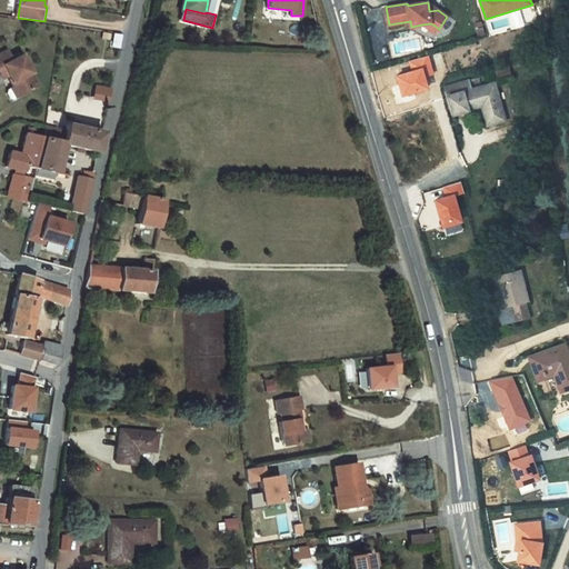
[(431,23),(422,25),(435,33),(439,29),(431,23)]
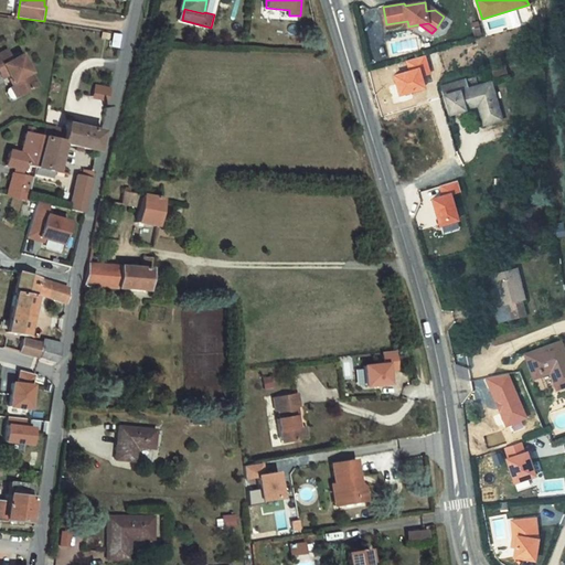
[(8,75),(13,85),(19,94),(36,84),(21,55),(13,60),(9,50),(0,54),(0,72),(2,77),(8,75)]
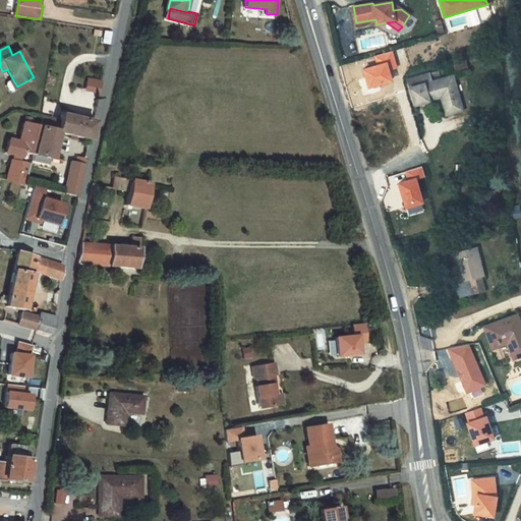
[(392,82),(389,70),(396,68),(392,52),(375,57),(378,66),(363,70),(368,89),(392,82)]
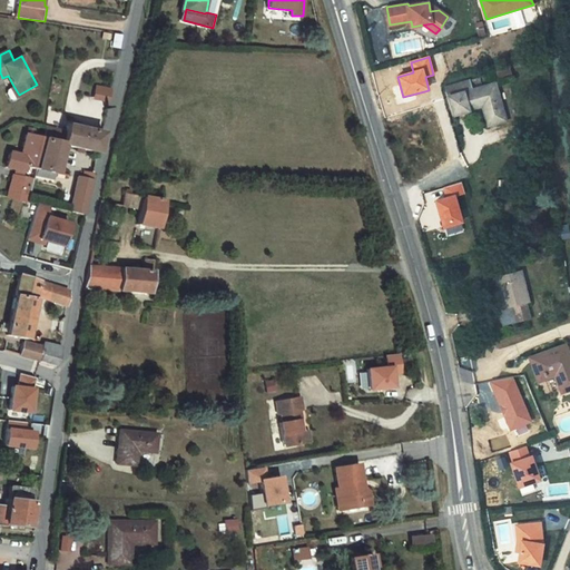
[(15,97),(19,95),(13,86),(9,88),(15,97)]
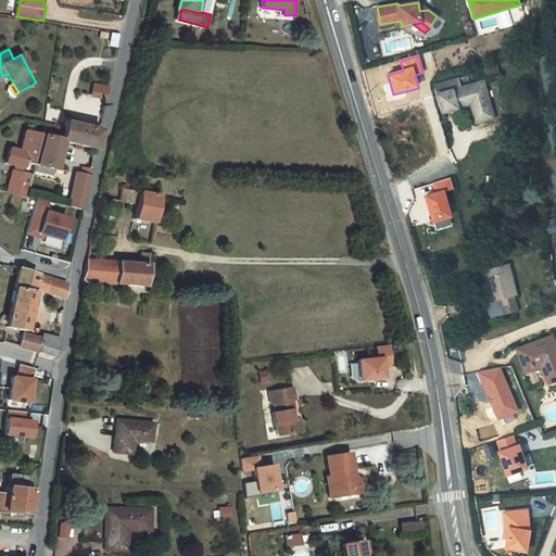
[(452,92),(456,105),(457,110),(472,105),(479,127),(493,123),(482,84),(452,92)]
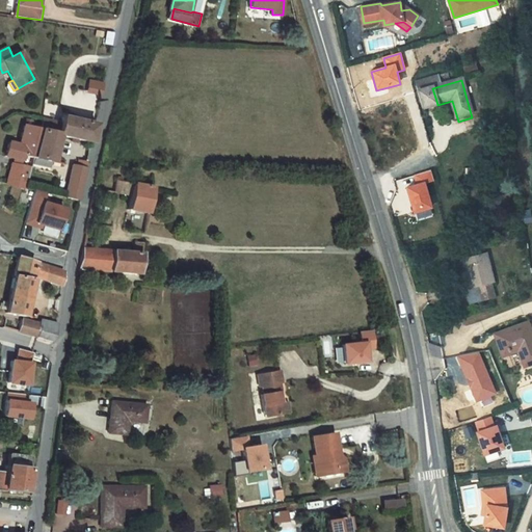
[(90,81),(89,87),(102,90),(104,84),(90,81)]
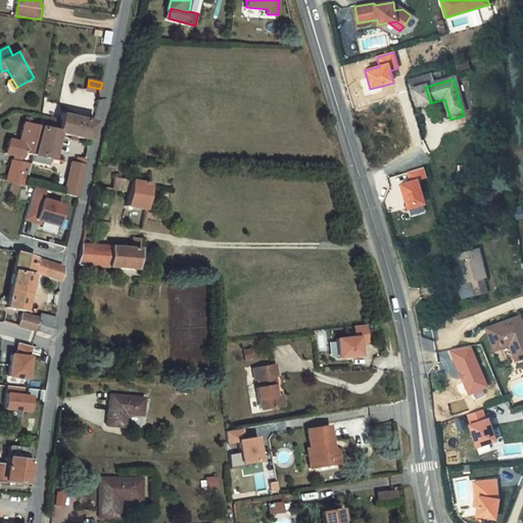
[(410,91),(414,104),(429,99),(425,87),(410,91)]
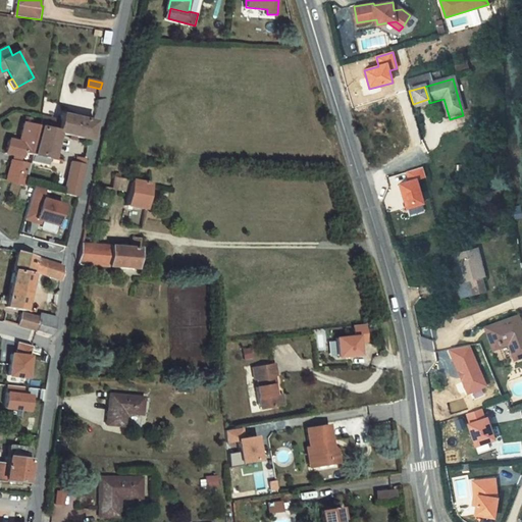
[(42,120),(40,128),(39,131),(58,135),(92,142),(96,123),(62,117),(60,124),(42,120)]
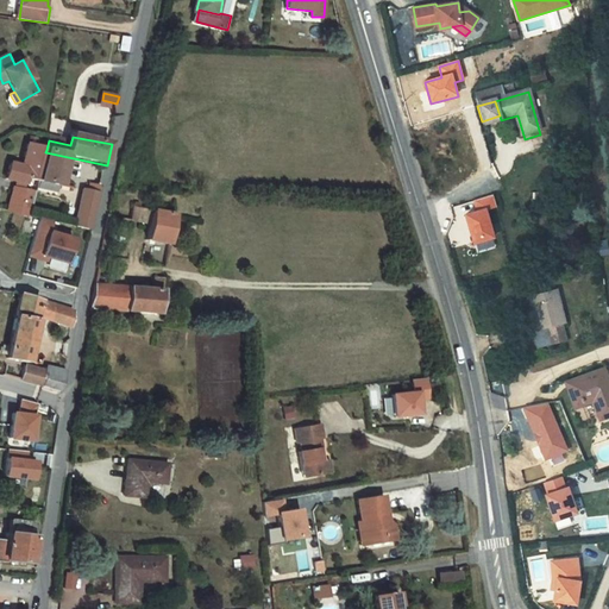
[(45,152),(29,148),(23,170),(11,167),(7,182),(18,186),(17,192),(14,192),(10,212),(30,217),(35,195),(24,192),(26,181),(38,183),(45,152)]
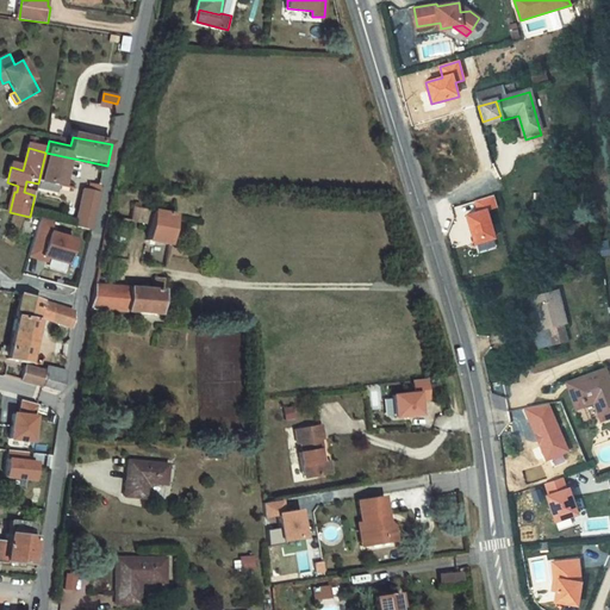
[(38,185),(61,191),(68,157),(45,153),(38,184),(38,185)]
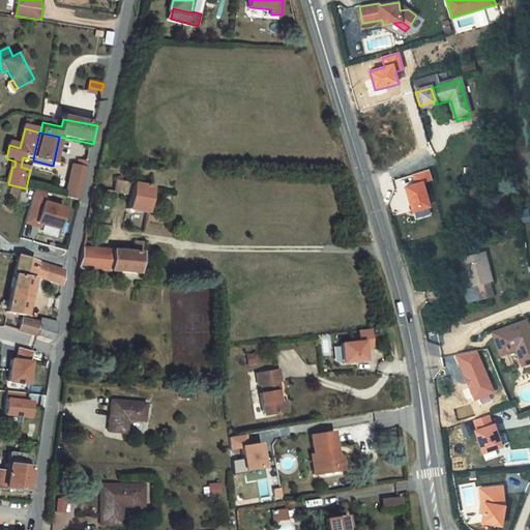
[(85,180),(88,166),(79,163),(78,170),(74,169),(67,197),(81,200),(85,180)]
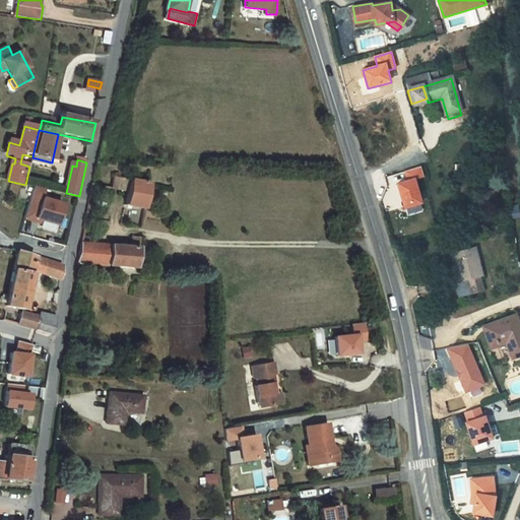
[(416,206),(410,183),(419,180),(416,171),(400,175),(403,185),(393,187),(400,211),(416,206)]
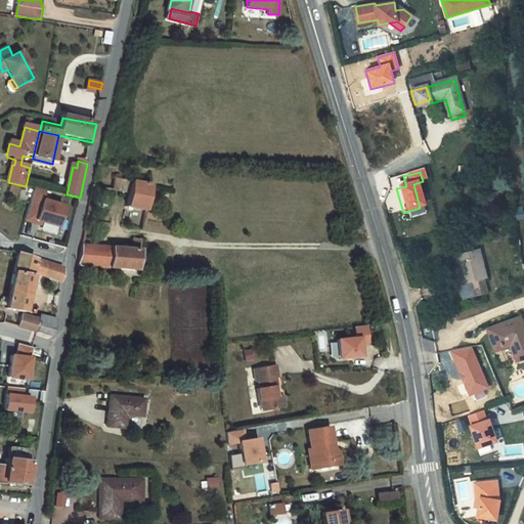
[(154,185),(135,182),(131,207),(149,211),(154,185)]
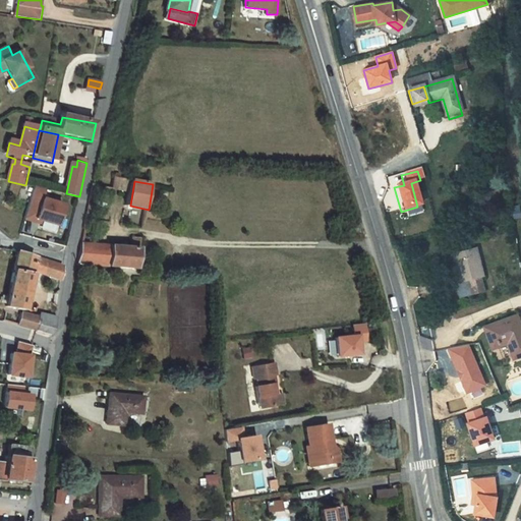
[(37,222),(37,220),(58,225),(63,205),(42,199),(45,189),(34,187),(26,220),(37,222)]
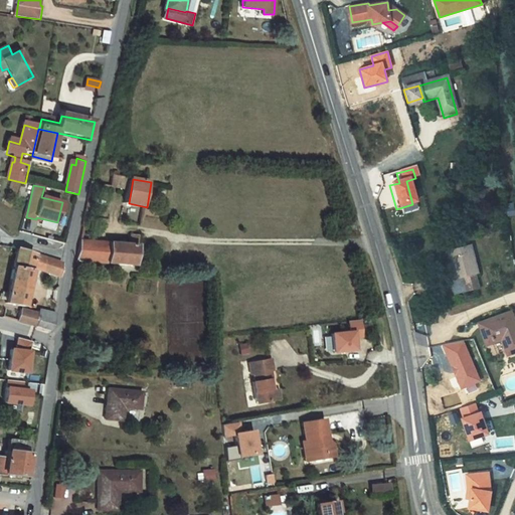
[(83,241),(79,263),(138,267),(141,245),(83,241)]
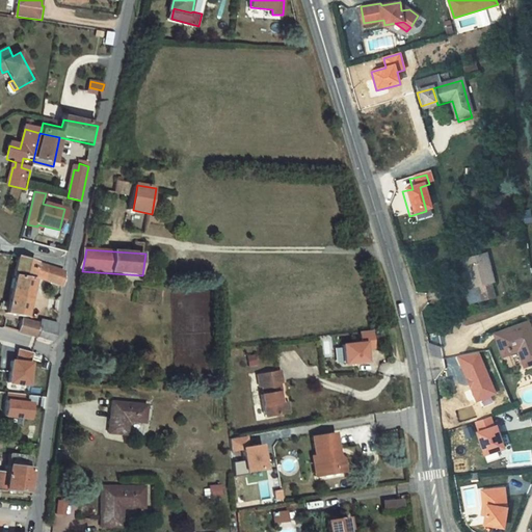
[(20,257),(10,306),(9,313),(25,316),(33,275),(64,286),(67,269),(20,257)]
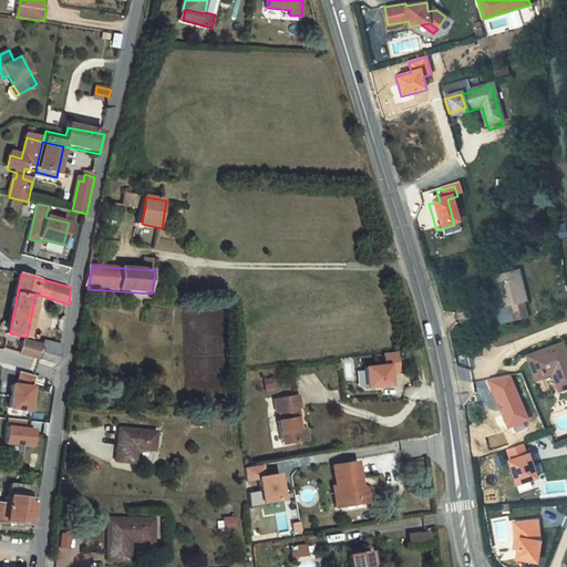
[(517,305),(511,278),(484,285),(491,311),(498,310),(503,327),(518,322),(514,306),(517,305)]
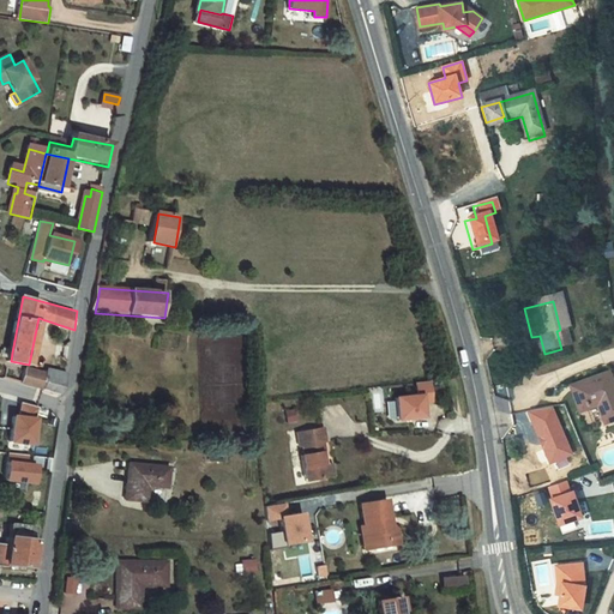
[(46,390),(49,373),(28,368),(24,384),(46,390)]
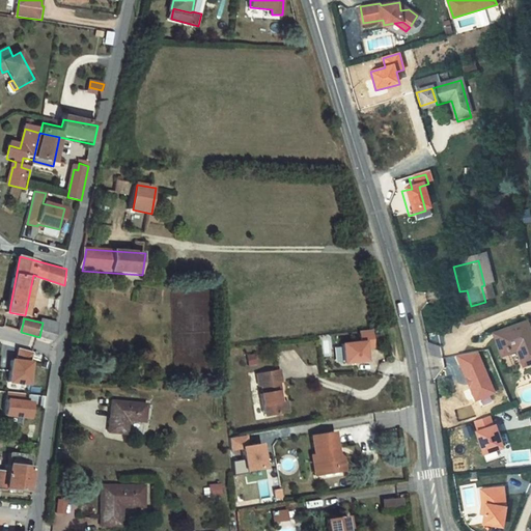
[(57,342),(59,324),(43,319),(43,323),(39,337),(57,342)]
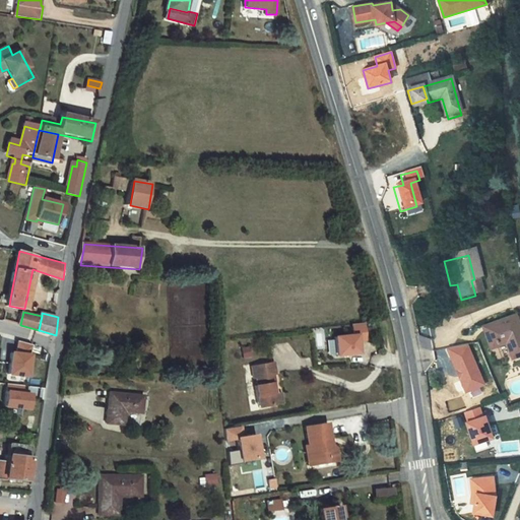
[(496,328),(479,334),(484,348),(496,344),(497,348),(503,345),(508,362),(519,356),(519,342),(518,338),(511,318),(495,324),(496,328)]
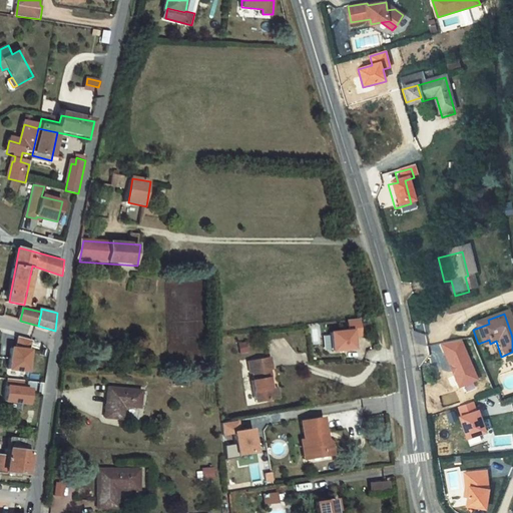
[(472,326),(473,330),(489,324),(488,320),(472,326)]
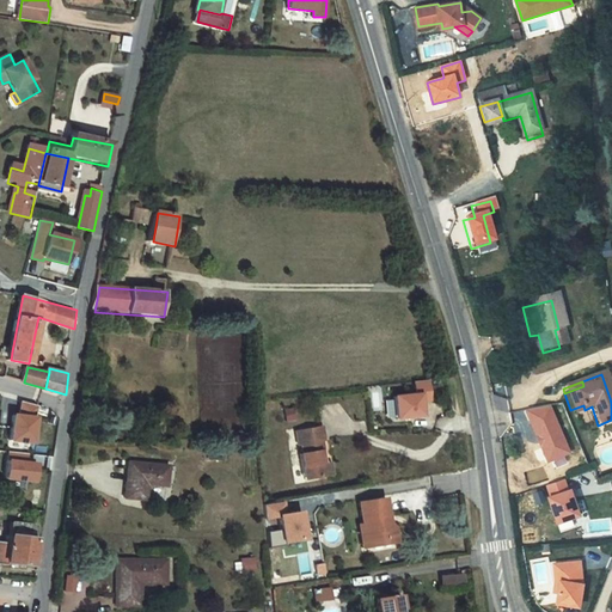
[(423,420),(423,407),(432,407),(432,385),(418,385),(418,398),(397,399),(398,421),(423,420)]
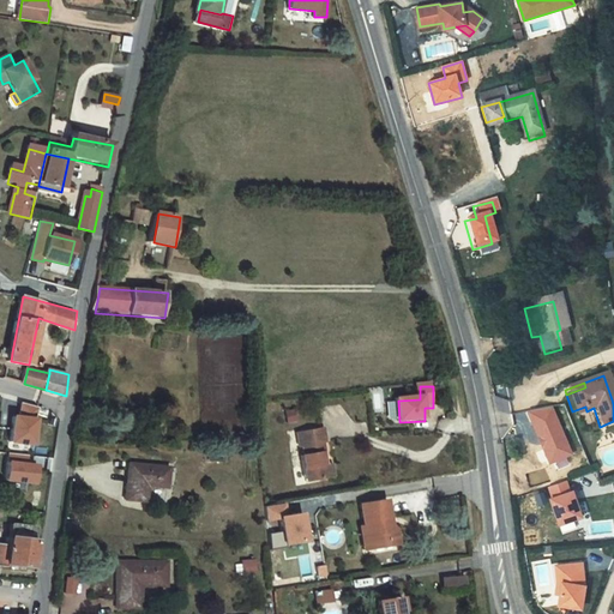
[(41,419),(37,419),(40,408),(23,403),(19,416),(18,416),(14,441),(38,444),(41,419)]
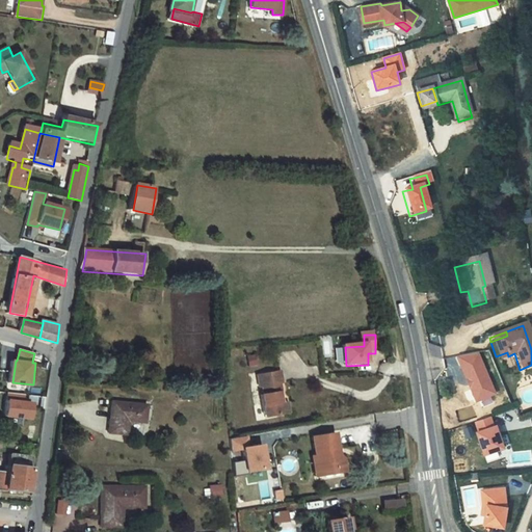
[(476,402),(481,400),(483,406),(494,402),(490,396),(496,394),(478,352),(457,356),(476,402)]
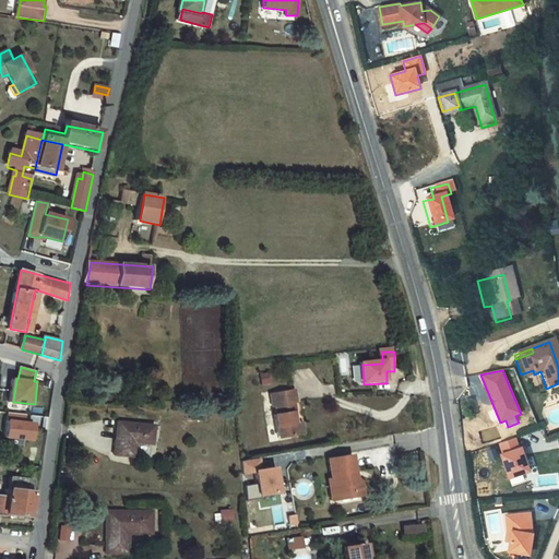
[(296,403),(295,391),(272,394),(273,406),(276,406),(277,415),(274,415),(277,438),(298,435),(296,423),(293,424),(292,413),(295,413),(294,404),(296,403)]
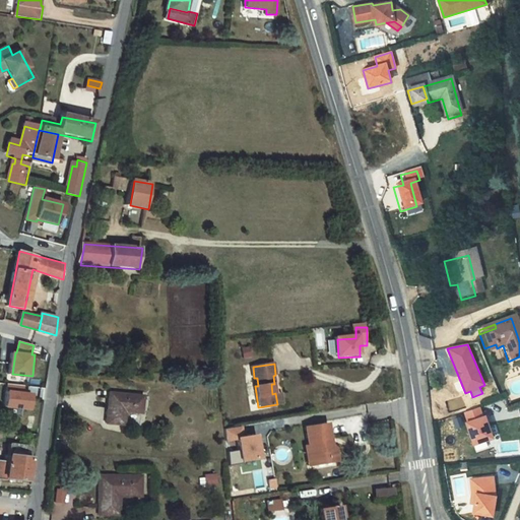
[(35,394),(11,391),(9,407),(33,409),(35,394)]
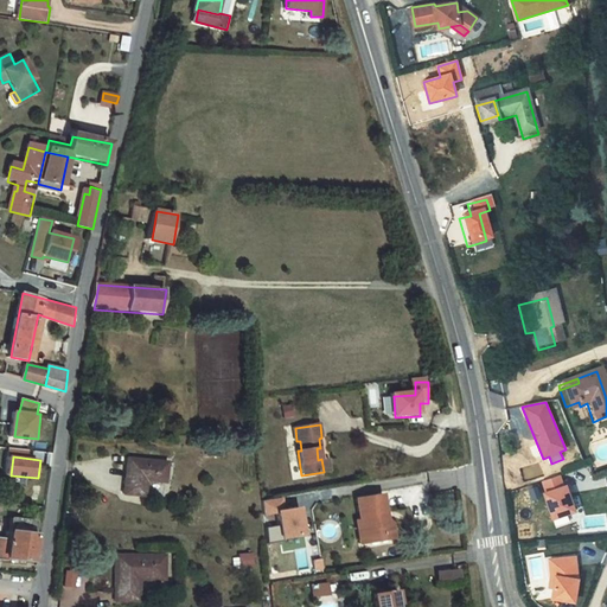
[(161,494),(164,474),(122,471),(119,509),(136,511),(139,493),(161,494)]
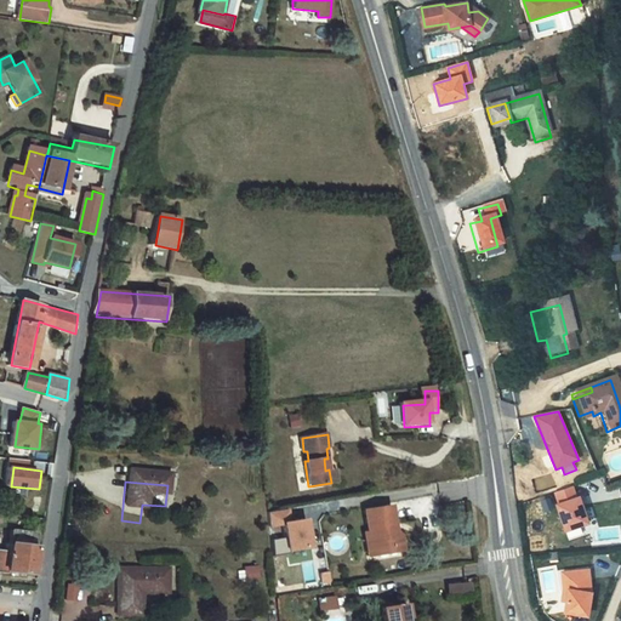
[(586,523),(573,486),(548,495),(562,531),(586,523)]
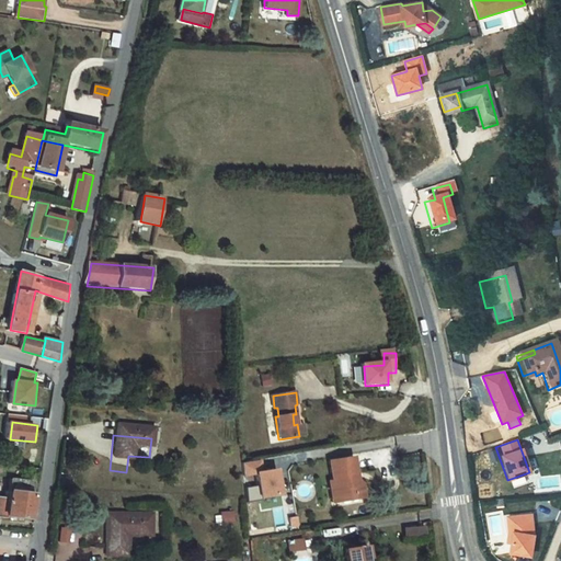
[(334,461),(336,482),(341,482),(344,502),(367,499),(365,484),(358,480),(358,478),(359,476),(357,458),(334,461)]
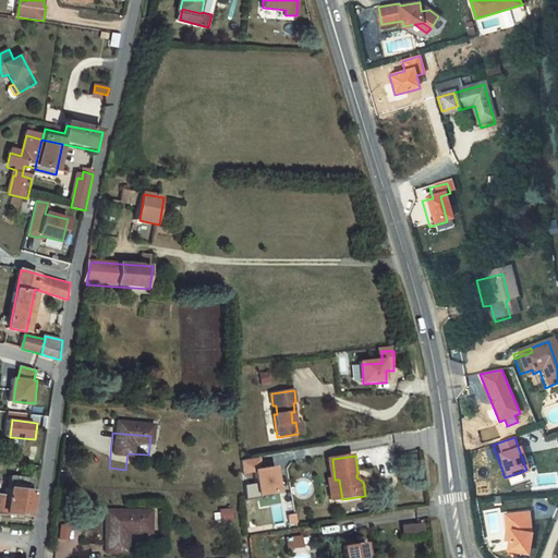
[(277,468),(264,470),(262,458),(244,460),(246,473),(257,471),(261,495),(280,493),(277,468)]
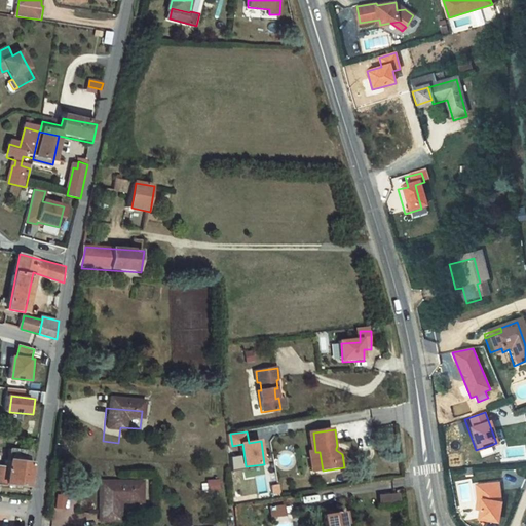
[(525,454),(523,445),(503,450),(506,462),(525,456),(525,454)]
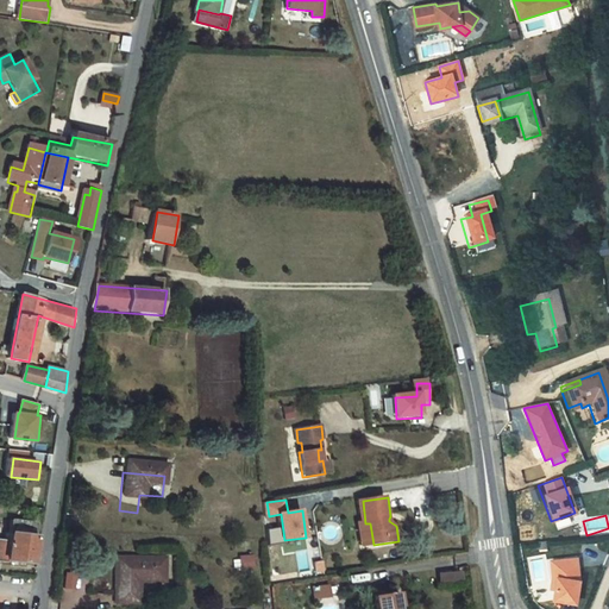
[(16,519),(13,533),(37,535),(38,522),(16,519)]
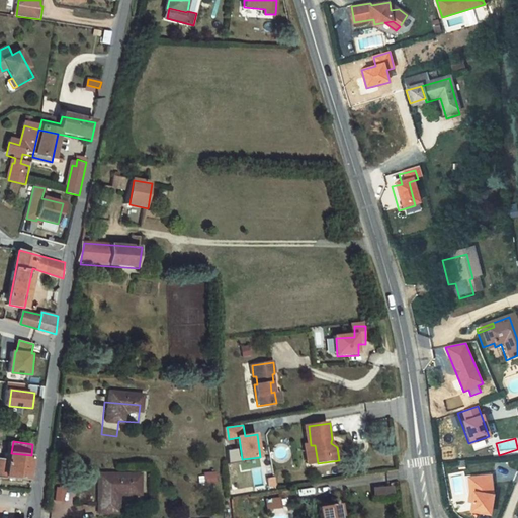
[(311,445),(309,446),(311,464),(318,463),(315,445),(311,445)]
